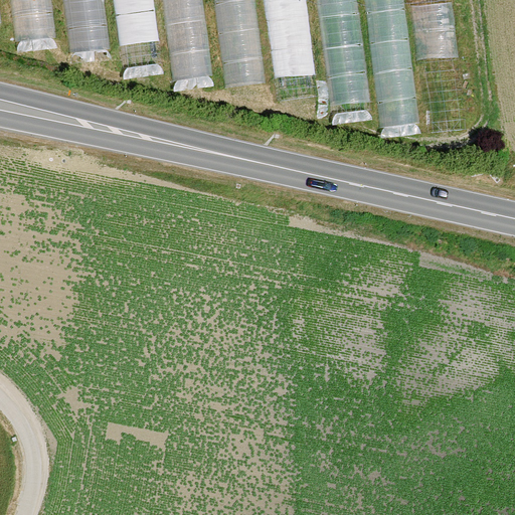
[(13,0),(17,40),(48,37),(43,0),(13,0)]
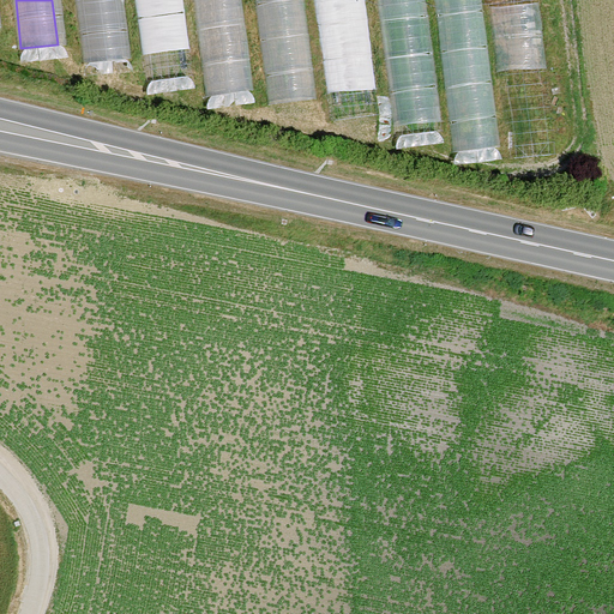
[(121,0),(80,0),(83,60),(124,59),(121,0)]
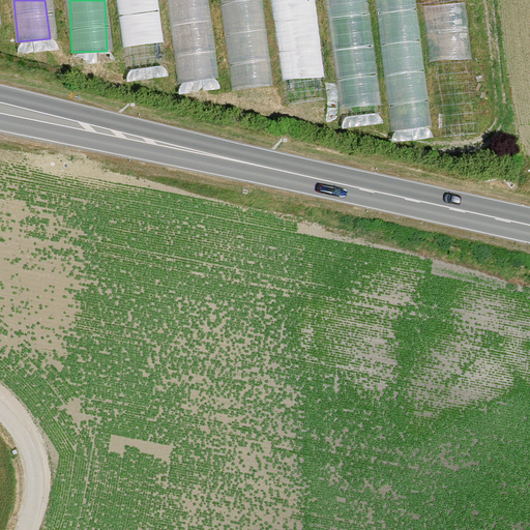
[(431,58),(470,56),(467,1),(428,3),(431,58)]
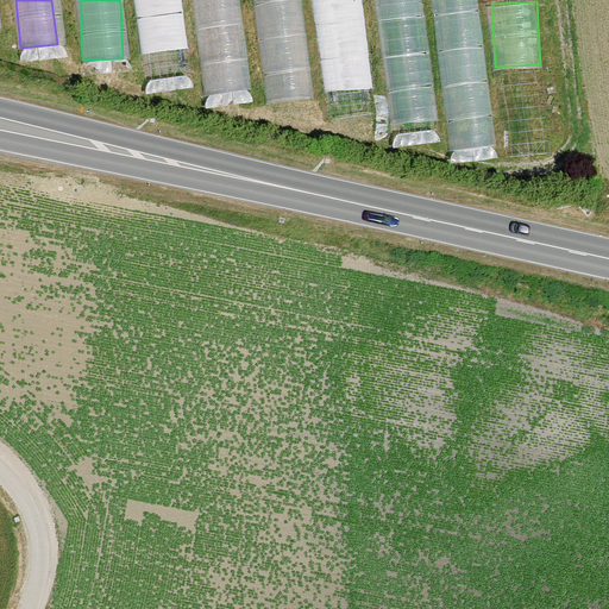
[(148,88),(190,86),(189,60),(182,60),(180,7),(142,10),(143,54),(146,54),(148,88)]
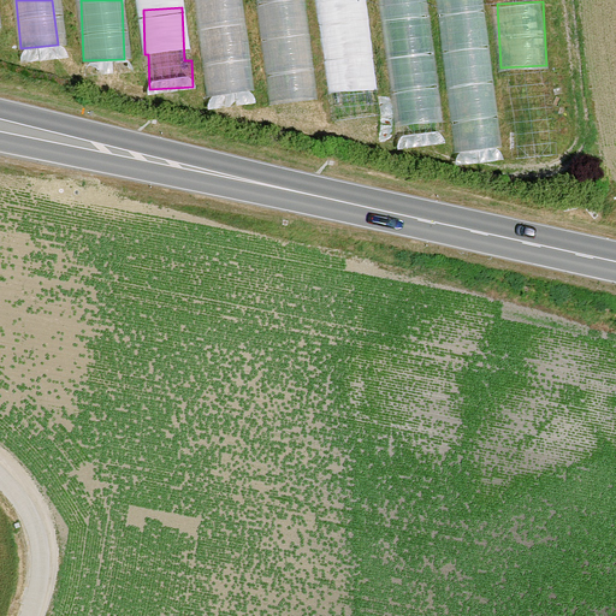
[(215,104),(253,99),(247,52),(209,57),(215,104)]
